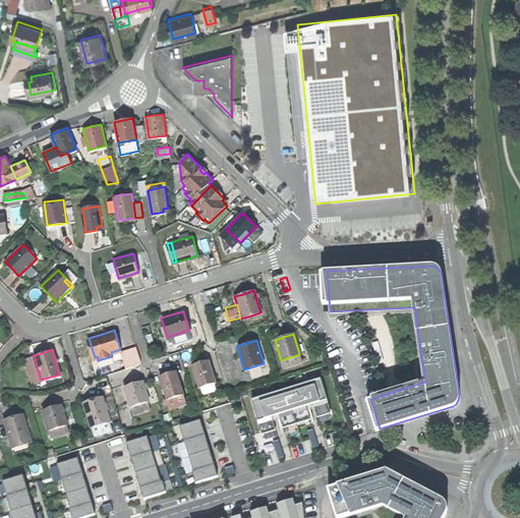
[(191,366),(198,387),(215,382),(208,358),(201,360),(196,362),(197,364),(191,366)]
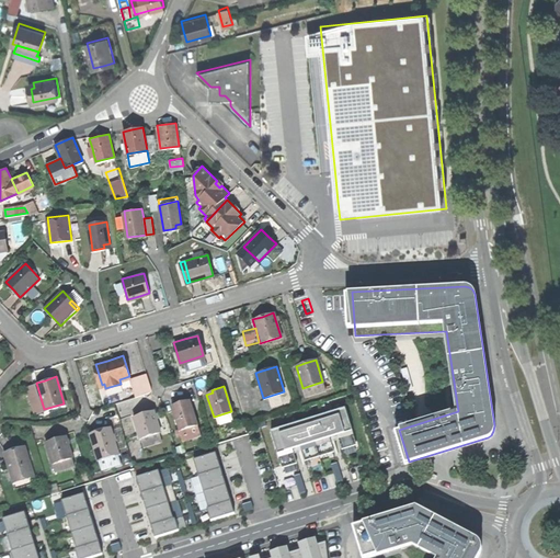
[(174,414),(181,437),(200,431),(192,407),(180,410),(180,413),(174,414)]
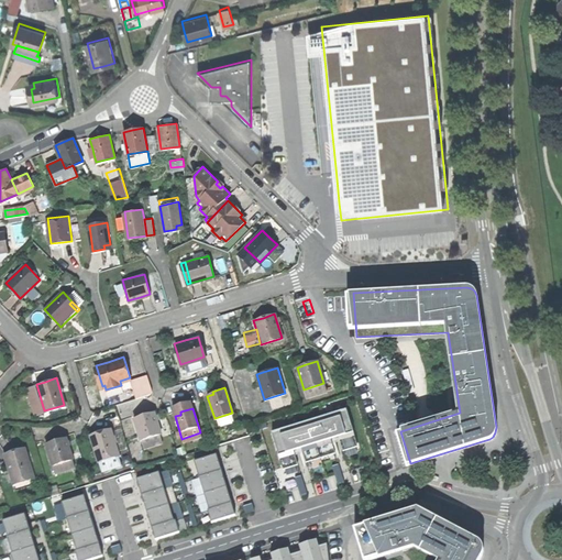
[(345,408),(271,431),(282,468),(297,462),(297,460),(295,452),(298,451),(301,450),(305,460),(334,451),(333,449),(331,440),(334,440),(339,439),(342,449),(357,445),(356,441),(345,408)]
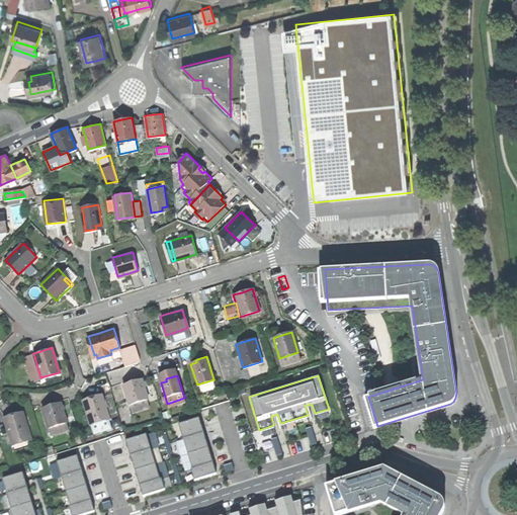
[(122,384),(128,405),(148,399),(142,379),(135,381),(122,384)]
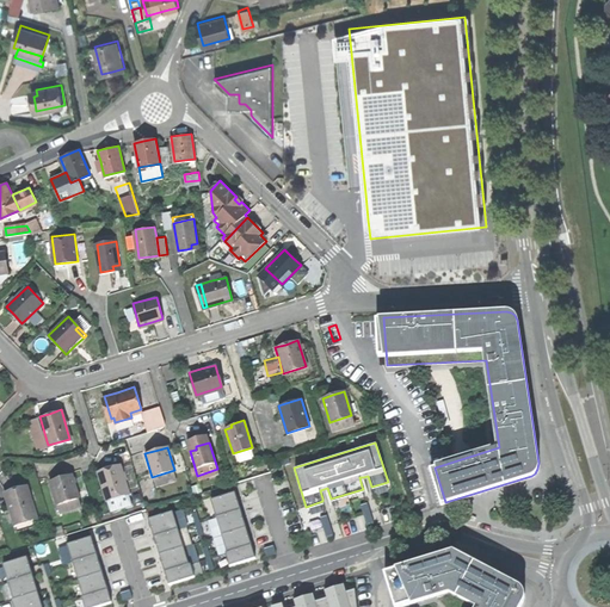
[(98,470),(100,477),(122,470),(119,463),(108,466),(98,470)]
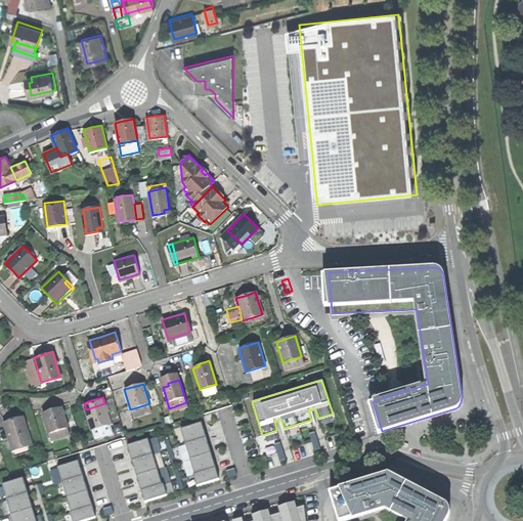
[(189,413),(186,402),(169,408),(172,418),(189,413)]
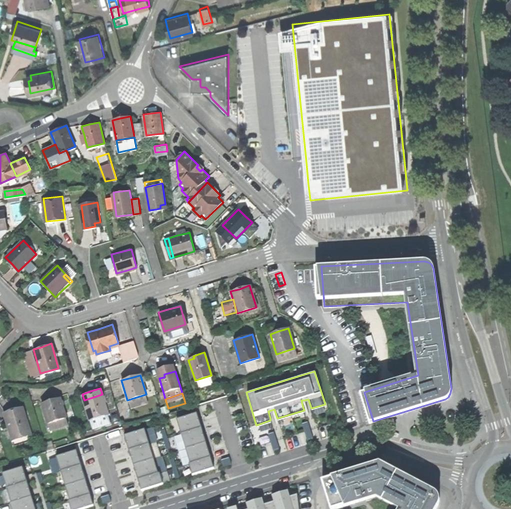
[(107,412),(102,394),(84,400),(89,418),(107,412)]
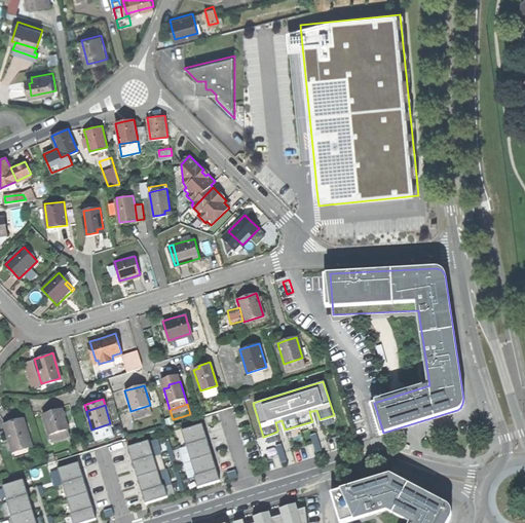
[(41,413),(47,434),(67,427),(63,414),(61,408),(41,413)]
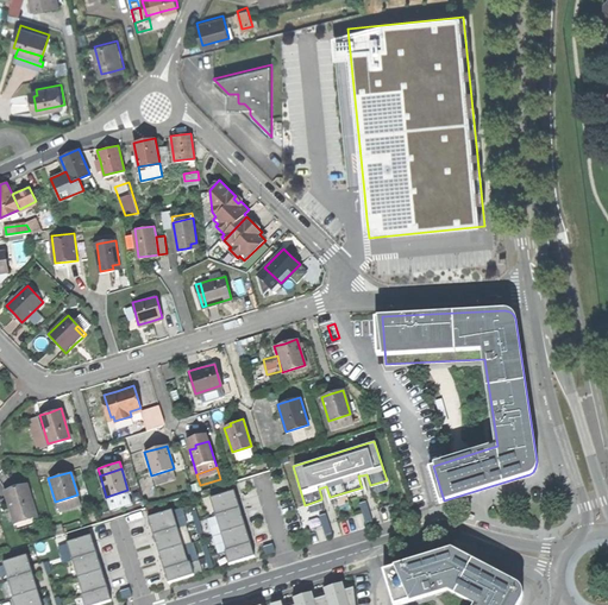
[(13,486),(4,490),(12,518),(35,511),(25,483),(13,486)]
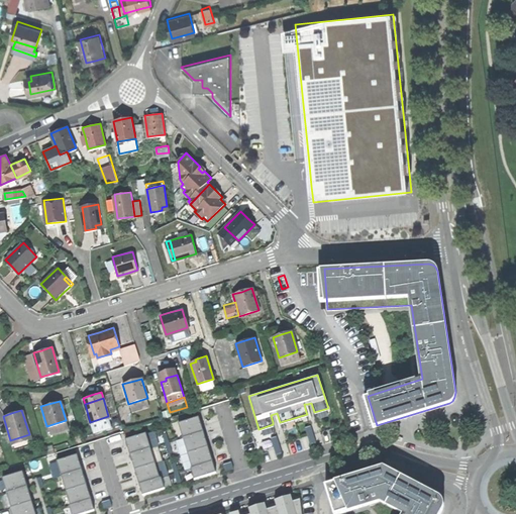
[(198,415),(178,421),(191,466),(190,467),(193,478),(215,471),(213,464),(209,449),(204,435),(200,421),(198,415)]
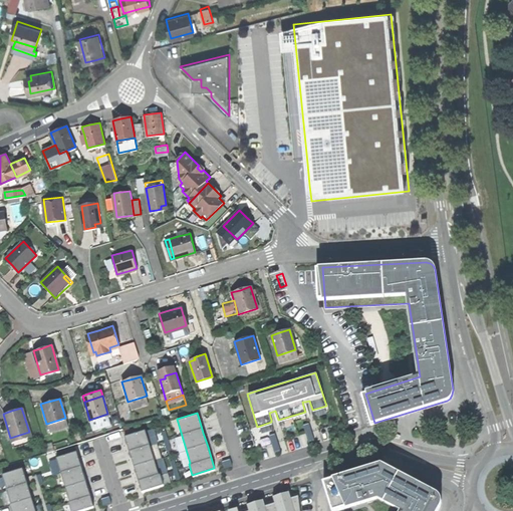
[(110,424),(107,414),(89,420),(92,429),(110,424)]
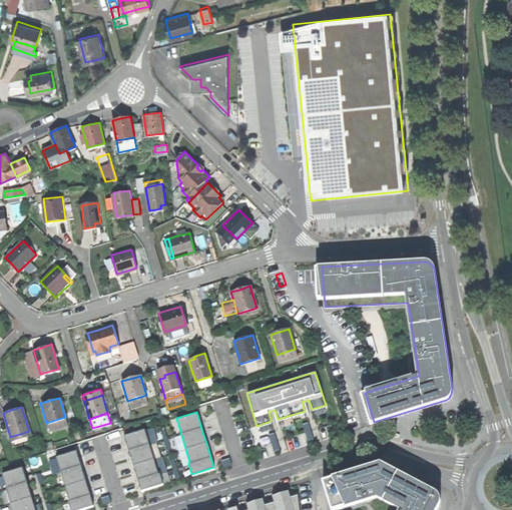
[(308,420),(302,422),(307,439),(313,437),(308,420)]
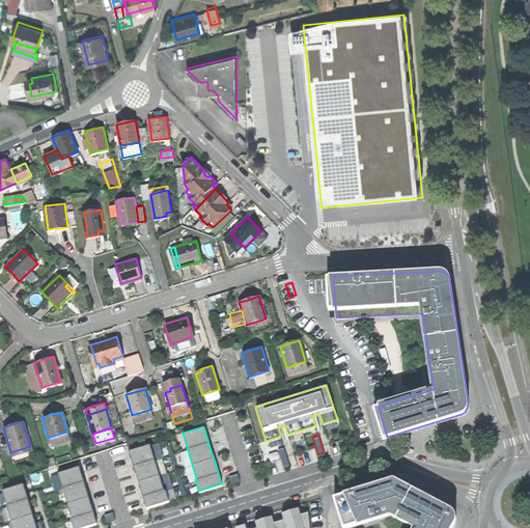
[(149,443),(128,449),(130,456),(135,470),(139,485),(143,498),(146,506),(168,500),(165,489),(164,489),(149,443)]
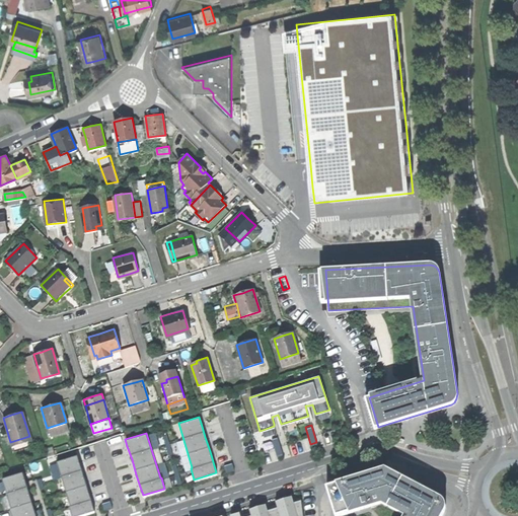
[(165,433),(161,434),(167,453),(171,452),(165,433)]
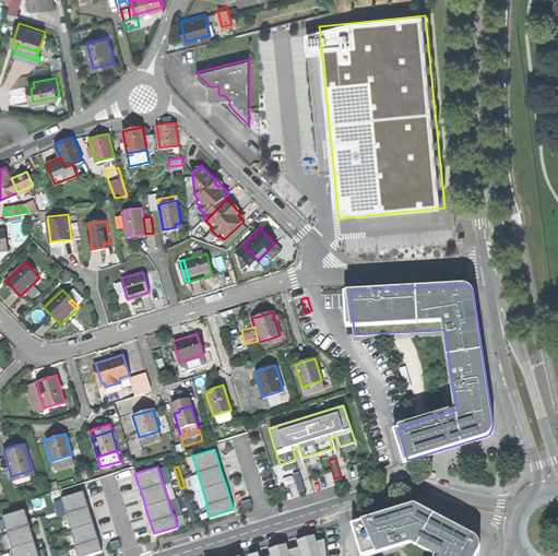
[(32,473),(32,470),(11,476),(12,480),(32,473)]
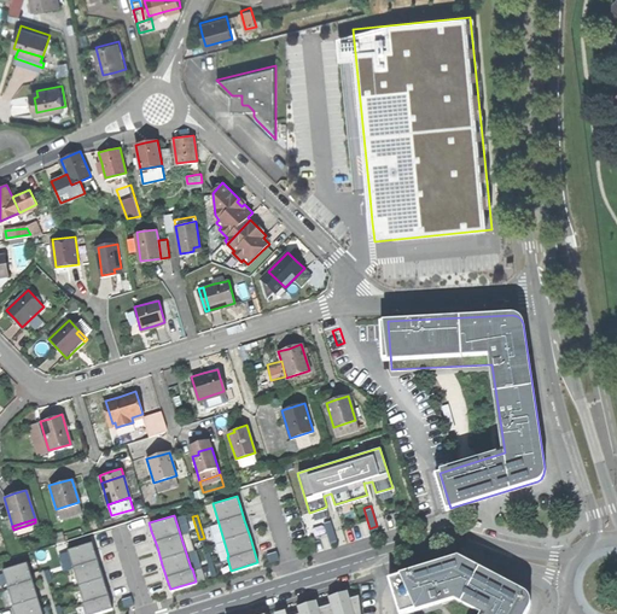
[(330,519),(322,521),(329,542),(337,539),(330,519)]
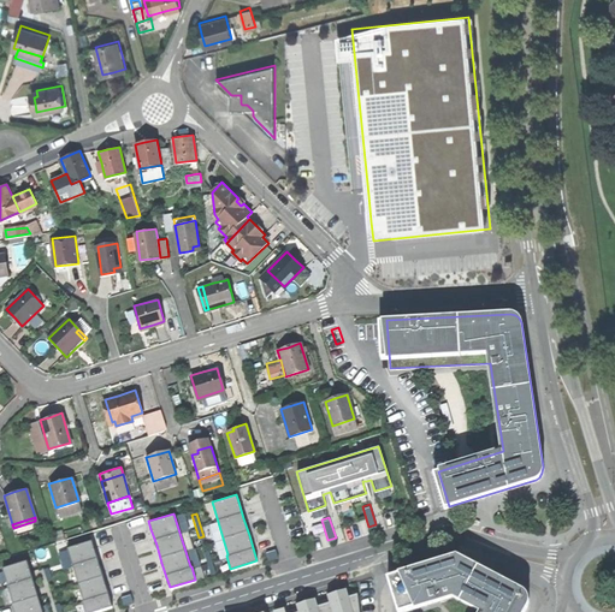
[(92,539),(66,546),(83,600),(82,600),(84,611),(89,611),(112,605),(110,596),(105,580),(99,563),(94,546),(92,539)]
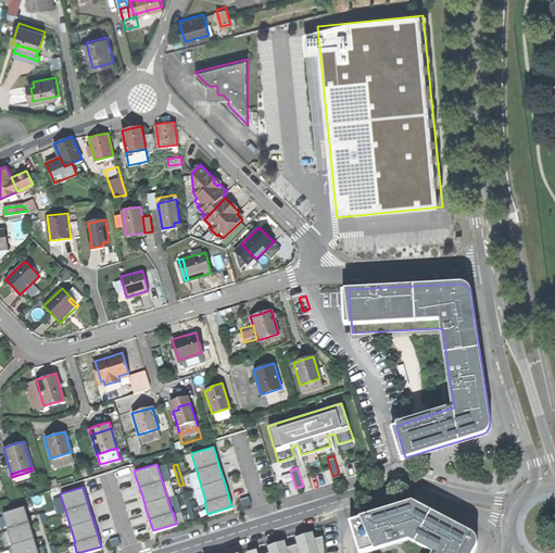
[(248,494),(239,498),(241,505),(250,502),(248,494)]
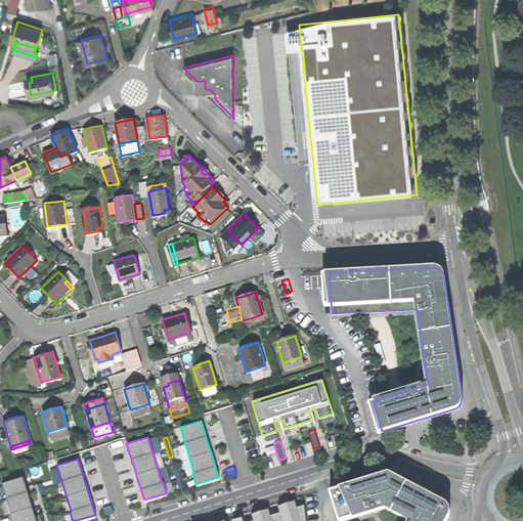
[(177,467),(173,468),(179,488),(182,486),(177,467)]
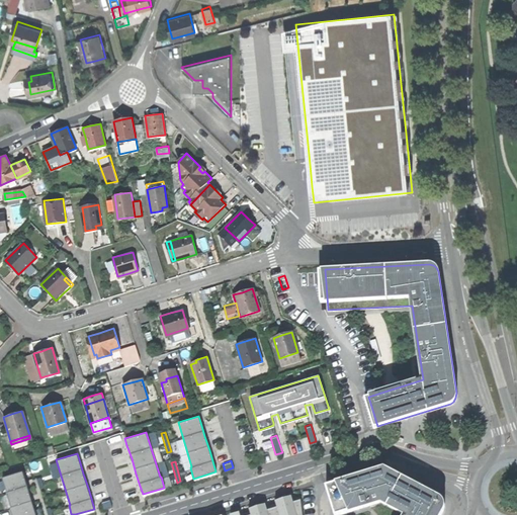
[(439,514),(443,509),(443,506),(444,504),(443,501),(442,499),(439,497),(383,466),(328,484),(337,514),(380,501),(406,514),(404,514),(439,514)]
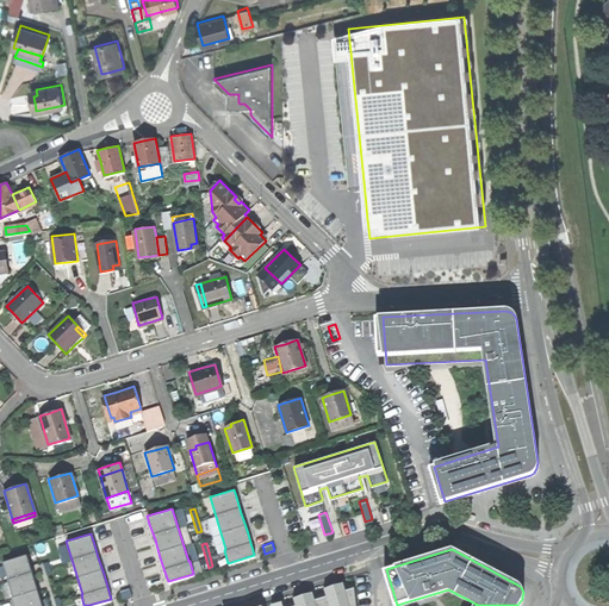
[(42,605),(26,554),(2,561),(5,569),(10,585),(13,597),(11,597),(13,605),(42,605)]
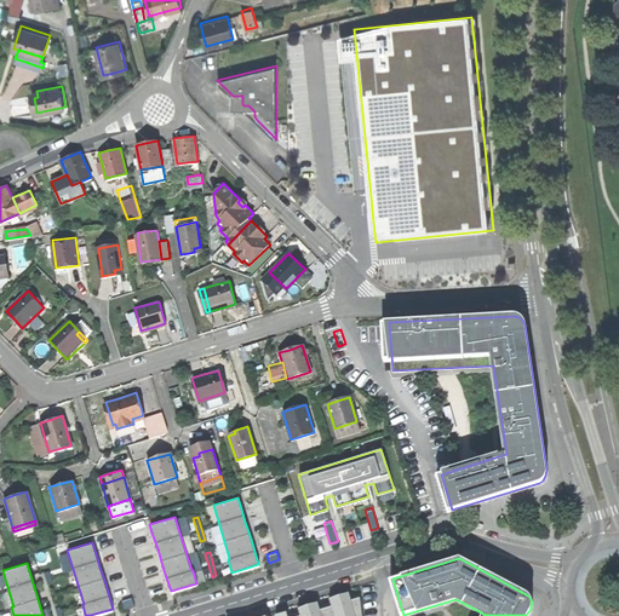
[(361,615),(360,596),(350,598),(348,591),(330,597),(332,604),(320,608),(317,600),(298,606),(301,614),(292,615),(287,615),(285,610),(275,612),(275,615),(361,615)]
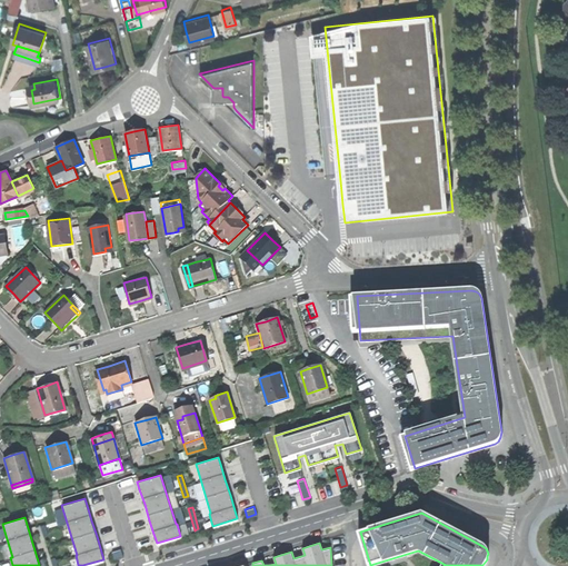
[(120,547),(111,550),(113,558),(122,555),(120,547)]
